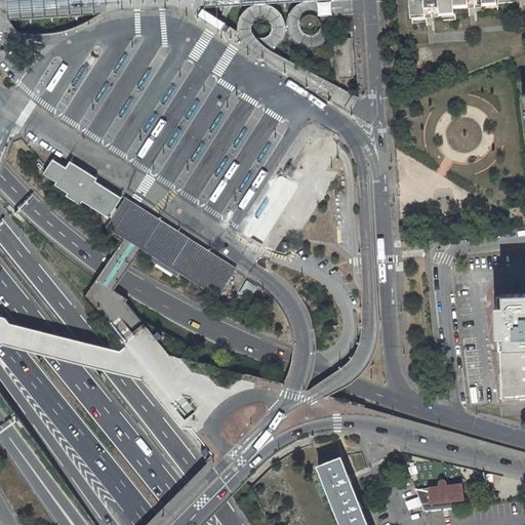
[(0,0),(0,8),(3,13),(169,0),(199,0),(200,7),(255,4),(257,4),(309,1),(325,0),(0,0)]
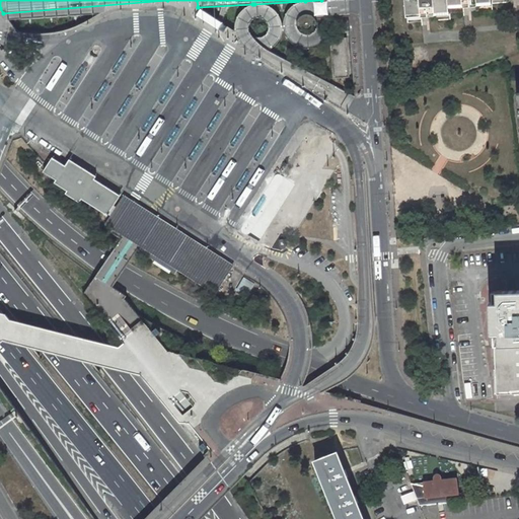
[(405,0),(408,14),(450,10),(449,4),(492,1),(492,0),(405,0)]
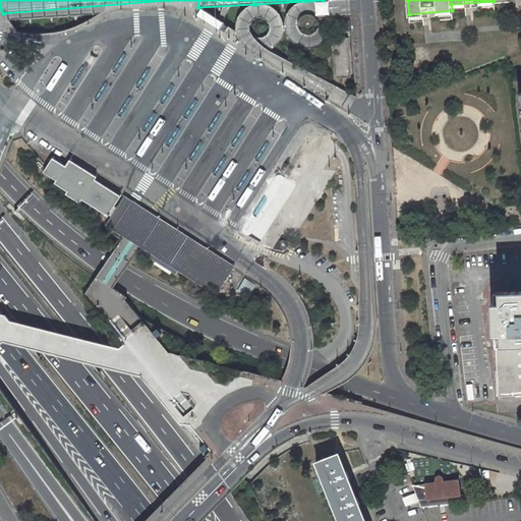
[(219,31),(224,23),(201,8),(196,15),(213,26),(219,31)]
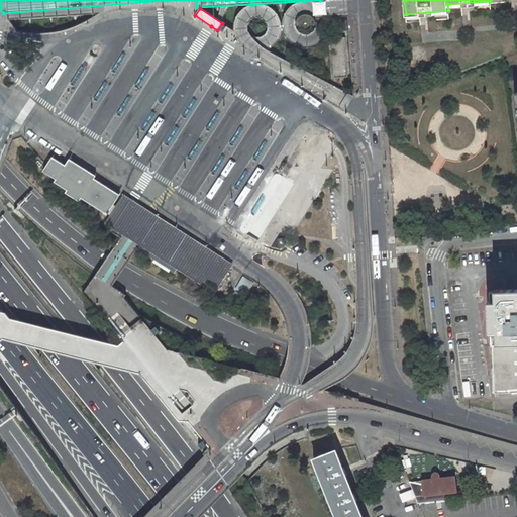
[(296,21),(296,24),(296,26),(302,25),(303,26),(305,27),(306,27),(308,27),(310,25),(316,25),(316,24),(315,20),(313,17),(309,15),(305,14),(302,15),(298,17),(296,21)]
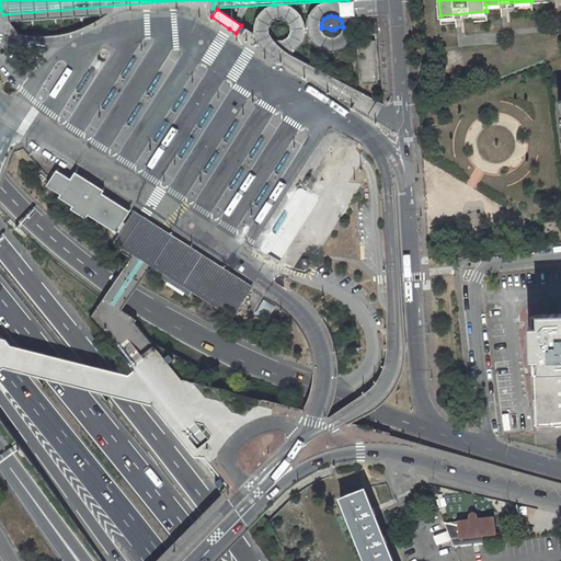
[(378,83),(375,41),(357,42),(361,86),(378,83)]
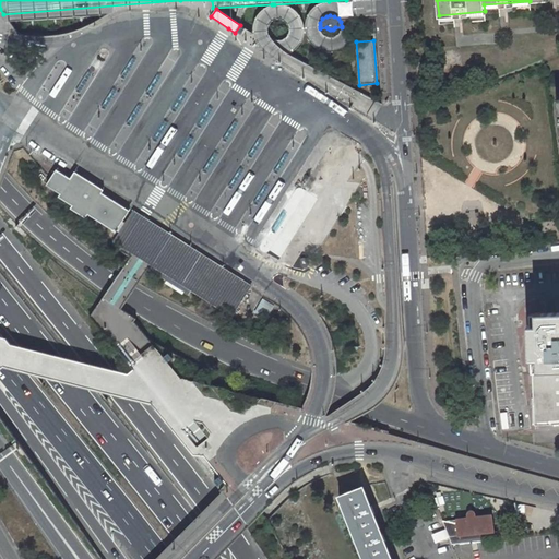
[(115,234),(130,211),(108,197),(106,199),(100,195),(102,193),(103,191),(87,181),(83,189),(56,171),(46,187),(60,195),(58,199),(71,207),(70,211),(85,219),(87,216),(115,234)]
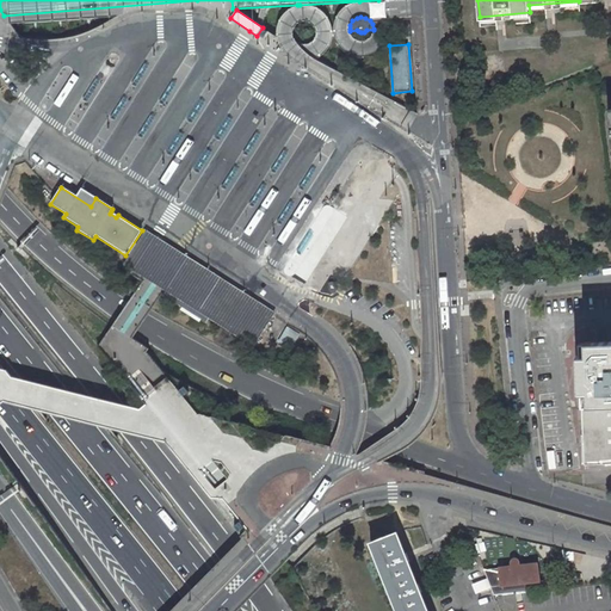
[(253,346),(254,346),(271,320),(271,319),(273,315),(168,248),(165,246),(144,233),(124,264),(152,281),(167,291),(164,295),(179,304),(181,301),(223,327),(253,346)]
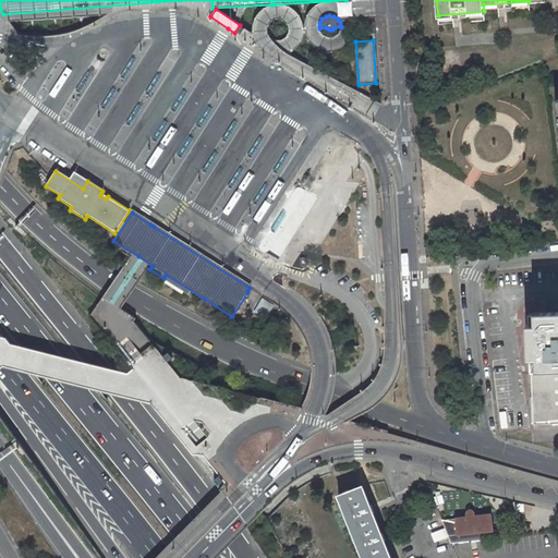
[(264,300),(256,313),(266,318),(274,305),(264,300)]
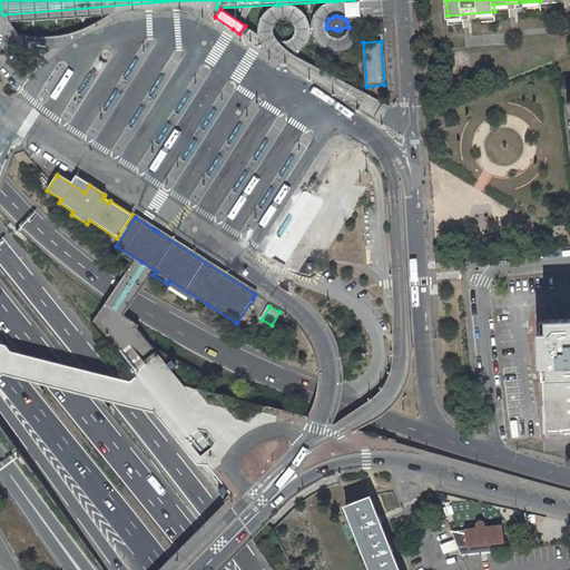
[(569,318),(549,320),(549,332),(556,332),(556,341),(542,342),(546,433),(569,432),(569,318)]
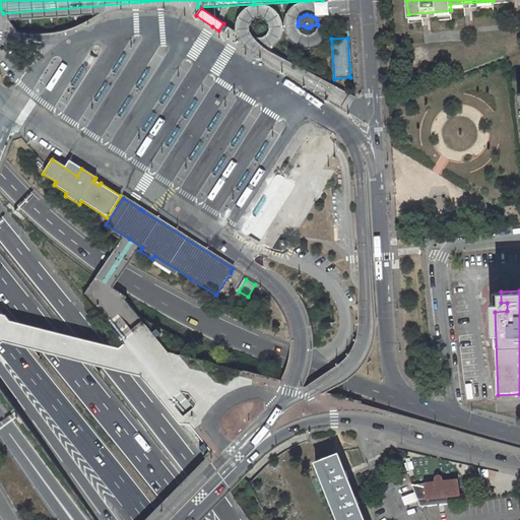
[(501,291),(494,293),(495,312),(507,311),(507,303),(501,303),(501,291)]
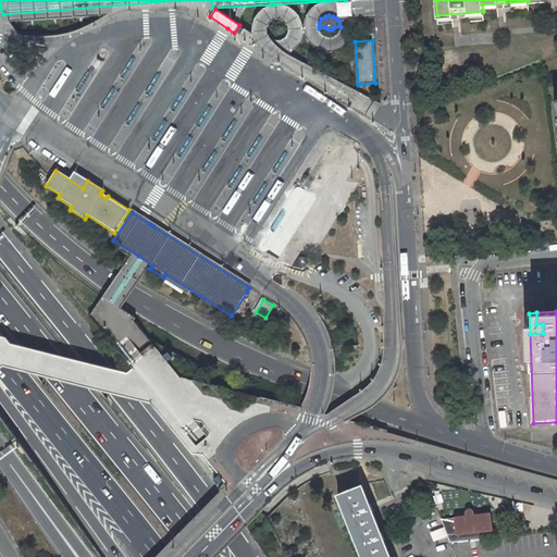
[(168,353),(162,357),(164,359),(166,362),(172,358),(168,353)]
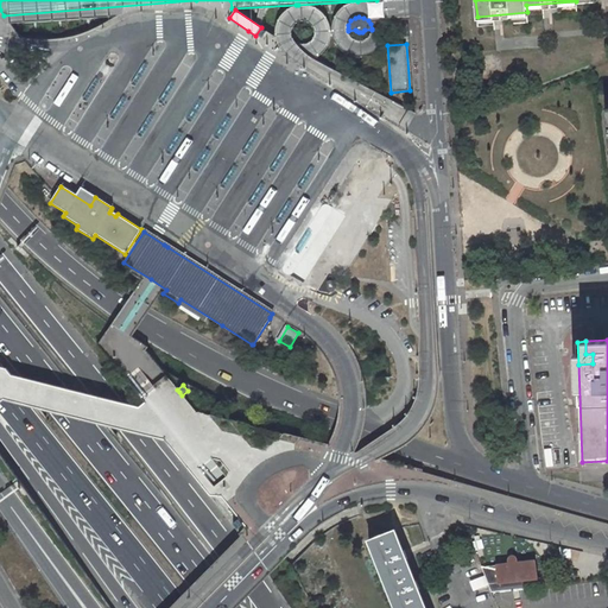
[(239,519),(233,523),(238,530),(244,525),(240,521),(239,519)]
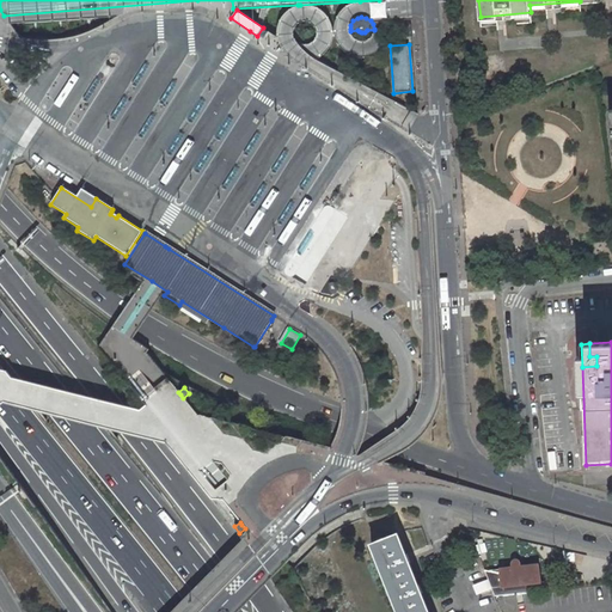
[(428,611),(397,533),(372,544),(399,611),(428,611)]
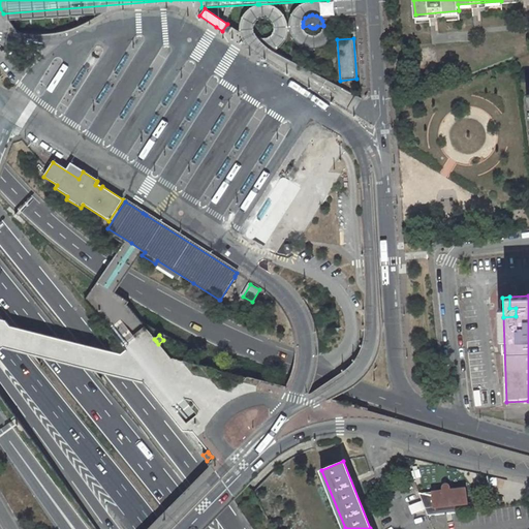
[(418,493),(427,515),(485,508),(484,505),(468,502),(466,488),(449,490),(449,487),(448,485),(447,484),(445,484),(444,484),(443,485),(442,486),(442,487),(443,491),(423,493),(423,494),(418,493)]
